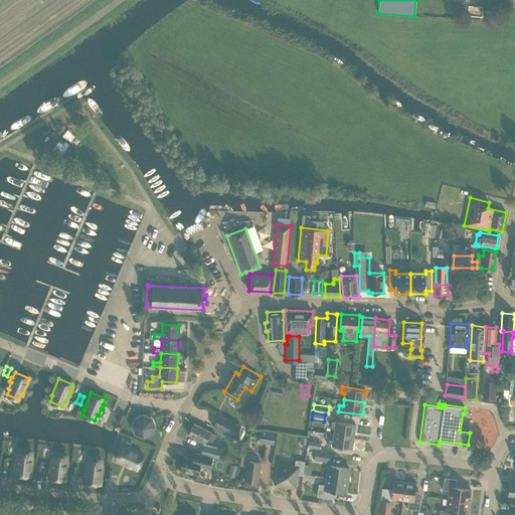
[(119,418),(118,421),(122,423),(126,414),(121,413),(119,418)]
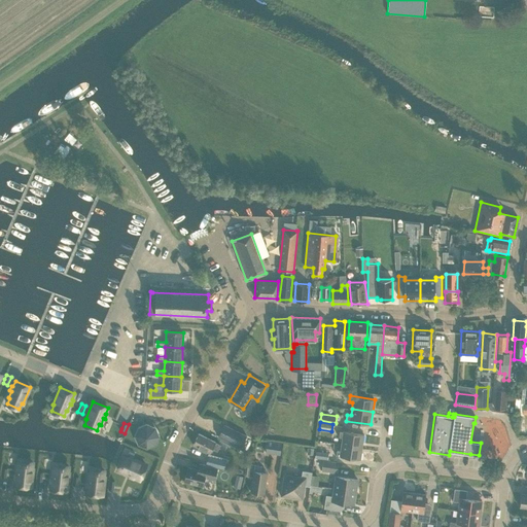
[(139,428),(135,436),(139,444),(147,448),(154,445),(159,436),(154,428),(147,424),(139,428)]
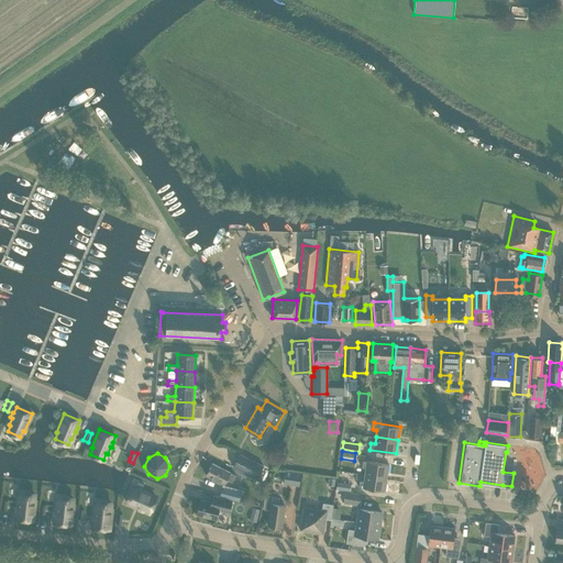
[(264,465),(240,453),(233,466),(257,478),(264,465)]
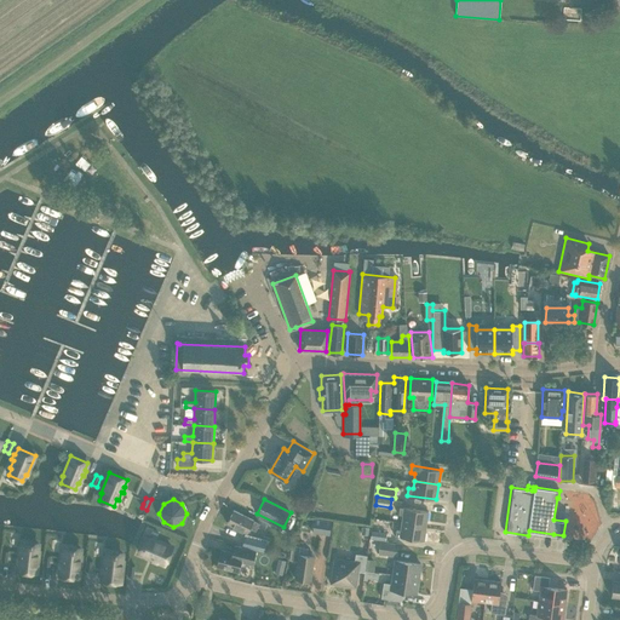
[(402,515),(402,522),(426,526),(428,511),(400,506),(399,514),(402,515)]
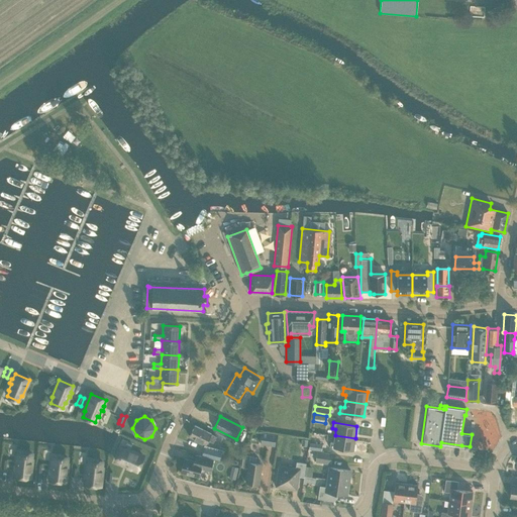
[(213,442),(216,436),(195,425),(189,436),(206,444),(208,439),(213,442)]
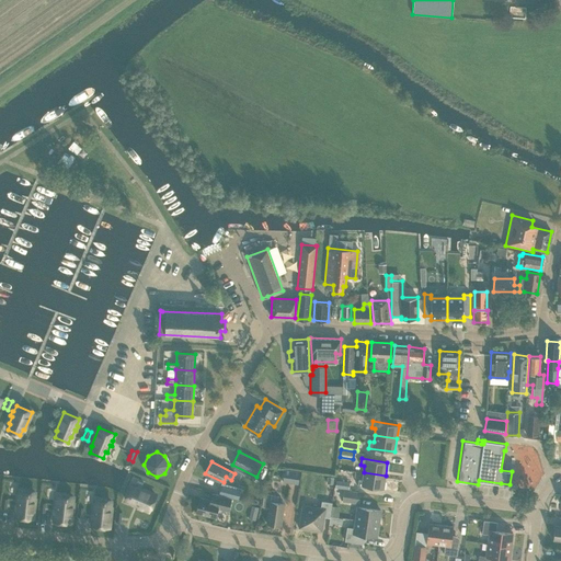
[(299,472),(284,470),(282,482),(298,484),(299,472)]
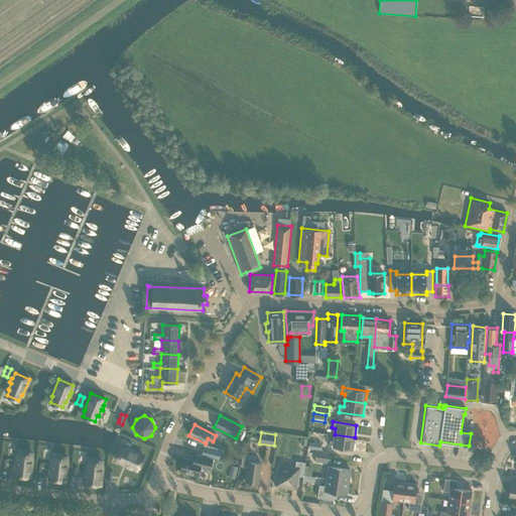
[(355,437),(335,434),(334,440),(330,440),(329,446),(353,449),(355,437)]
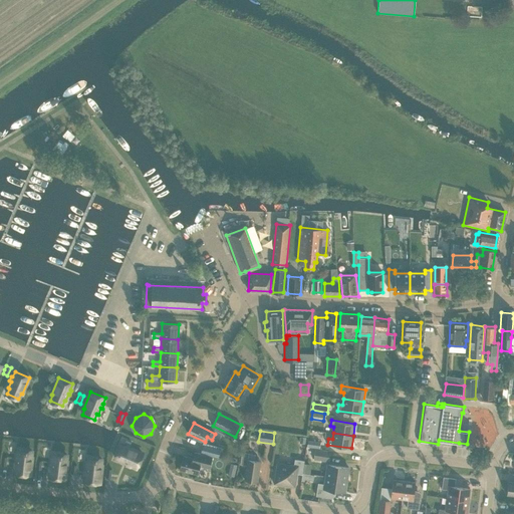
[(491,445),(491,435),(480,435),(480,445),(491,445)]
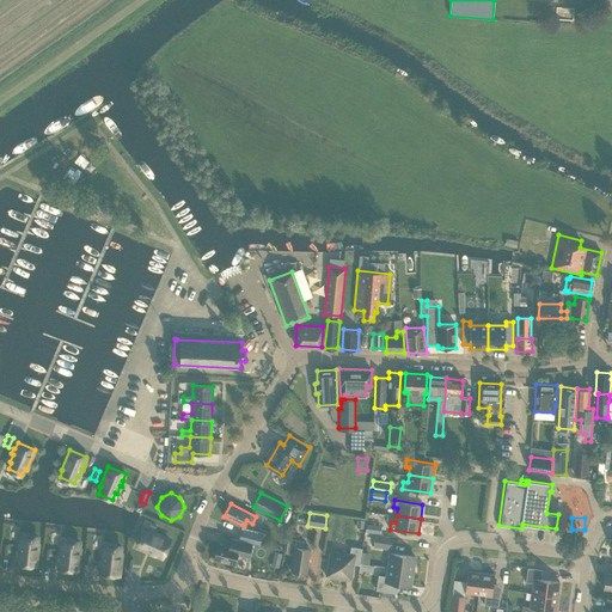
[(381,526),(367,524),(366,532),(380,534),(381,526)]
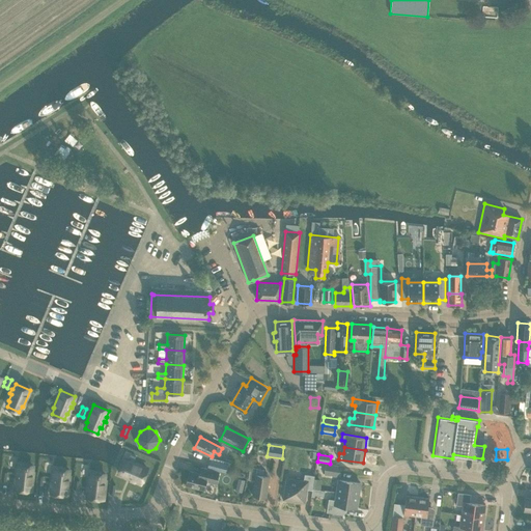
[(225,463),(208,458),(207,465),(224,469),(225,463)]
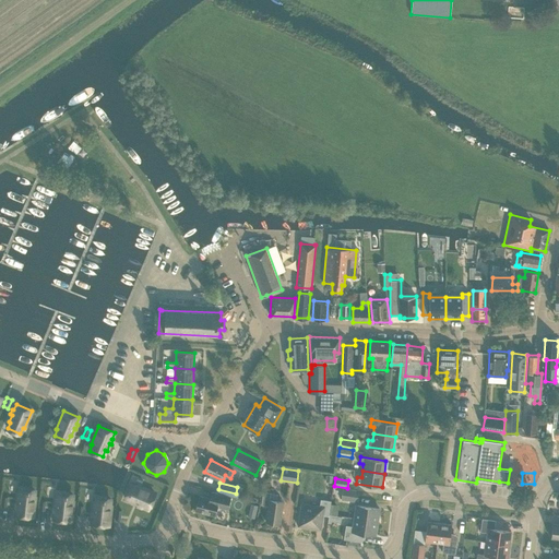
[(130,485),(125,497),(131,500),(130,501),(138,504),(137,506),(142,508),(142,507),(149,509),(155,492),(137,485),(137,487),(130,485)]
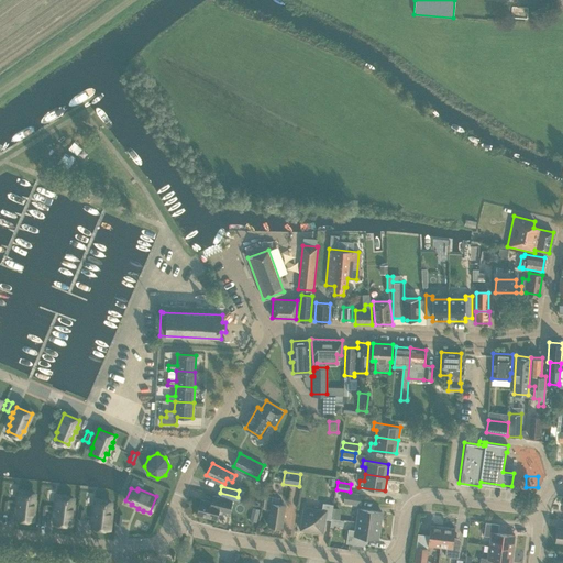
[(15,506),(15,511),(17,511),(15,518),(33,520),(35,500),(34,500),(34,494),(20,492),(20,498),(18,498),(18,506),(15,506)]
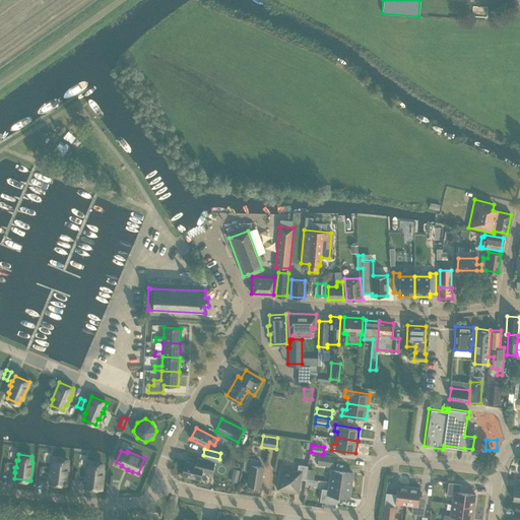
[(333,456),(319,454),(317,464),(332,467),(333,456)]
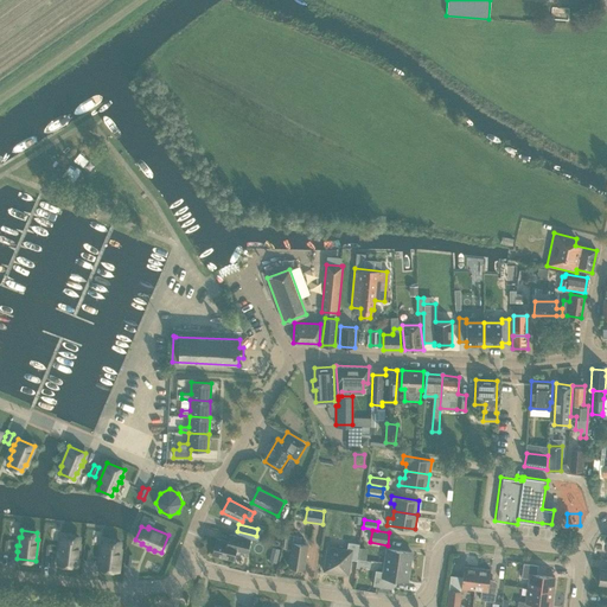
[(231,542),(216,538),(212,554),(232,560),(235,550),(247,553),(250,538),(234,534),(231,542)]
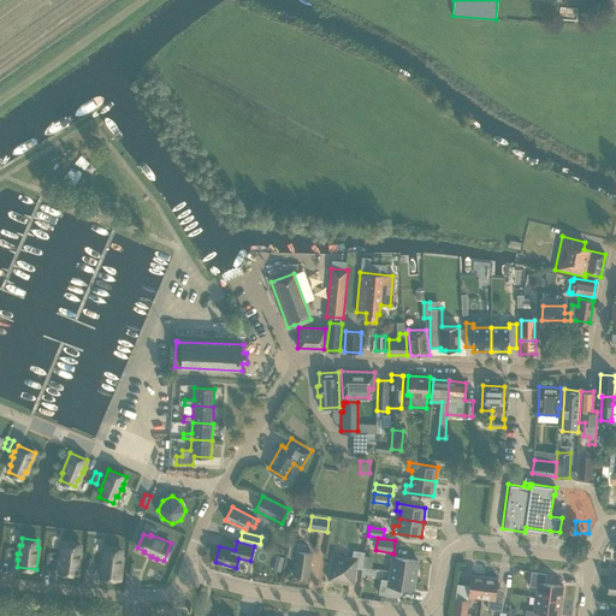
[(59,558),(59,564),(60,564),(59,572),(78,574),(81,552),(78,552),(80,545),(64,543),(63,550),(61,550),(60,558),(59,558)]
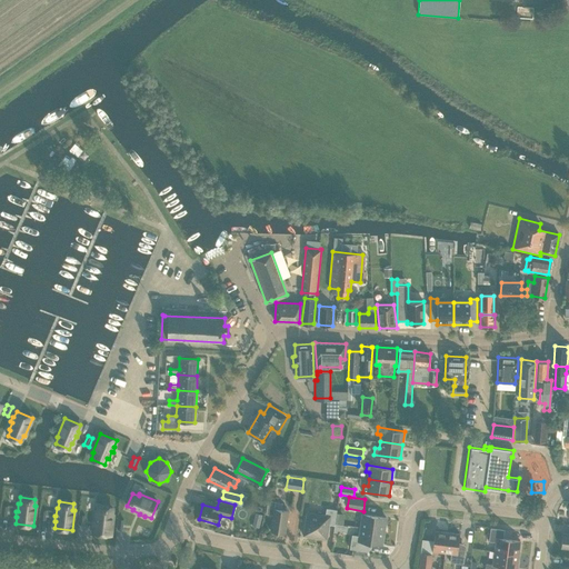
[(285,532),(288,510),(281,509),(282,502),(272,501),(271,509),(273,509),(270,530),(285,532)]
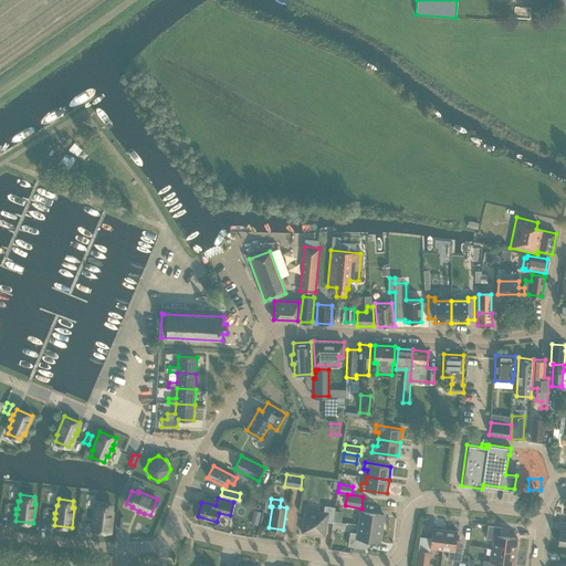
[(93,517),(92,523),(94,523),(93,530),(111,532),(113,512),(111,512),(112,505),(97,503),(96,510),(95,510),(94,517),(93,517)]
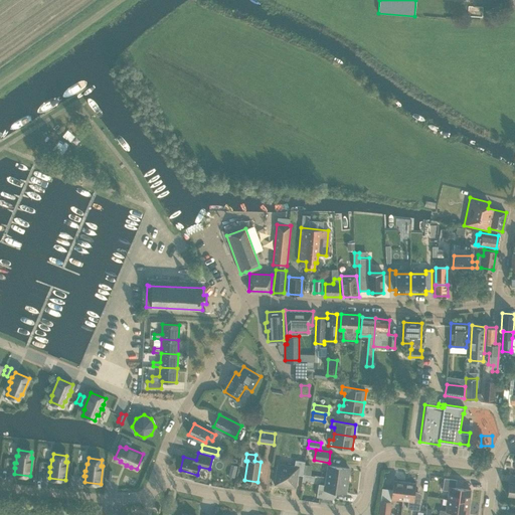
[(303,475),(305,462),(296,460),(294,467),(279,465),(277,475),(276,475),(274,485),(284,486),(284,485),(295,487),(297,474),(303,475)]
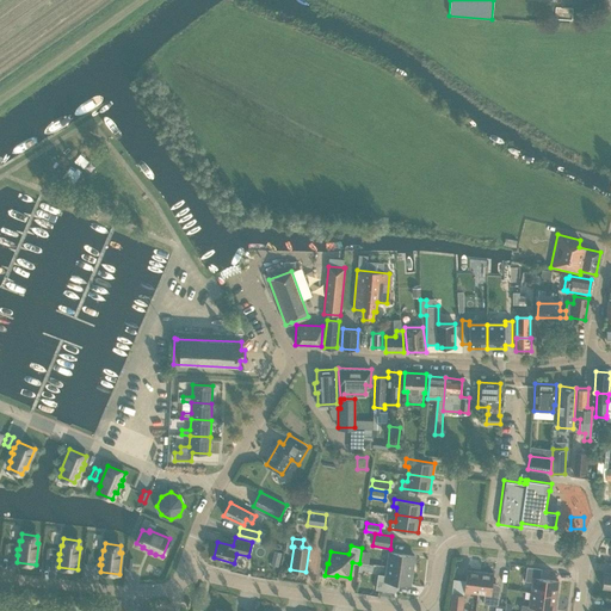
[(267,561),(275,562),(278,549),(271,548),(267,561)]
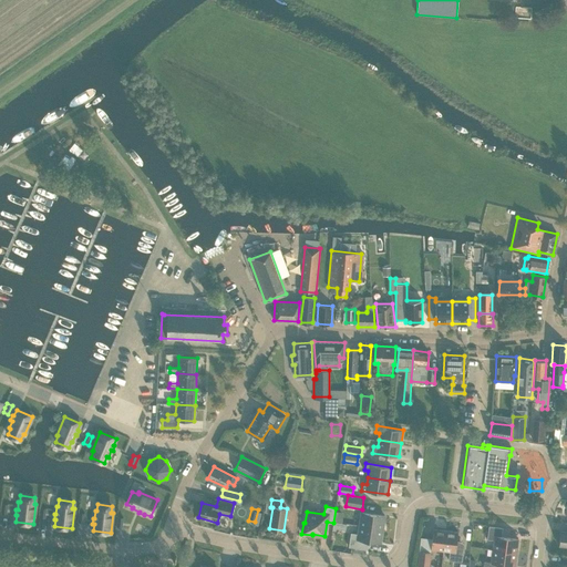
[(359,525),(382,528),(384,515),(361,512),(359,525)]
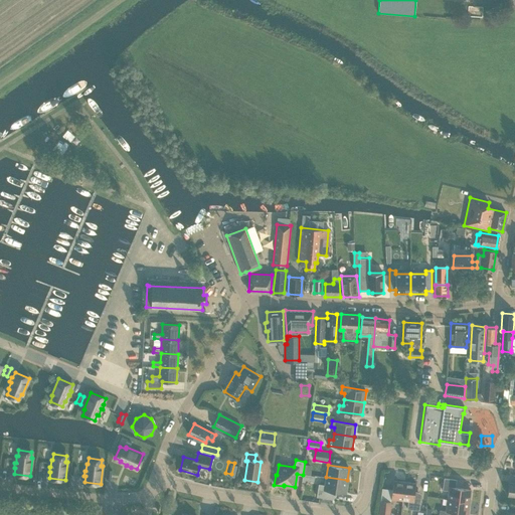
[(347,480),(326,477),(325,485),(319,484),(317,496),(331,498),(332,490),(346,493),(347,480)]
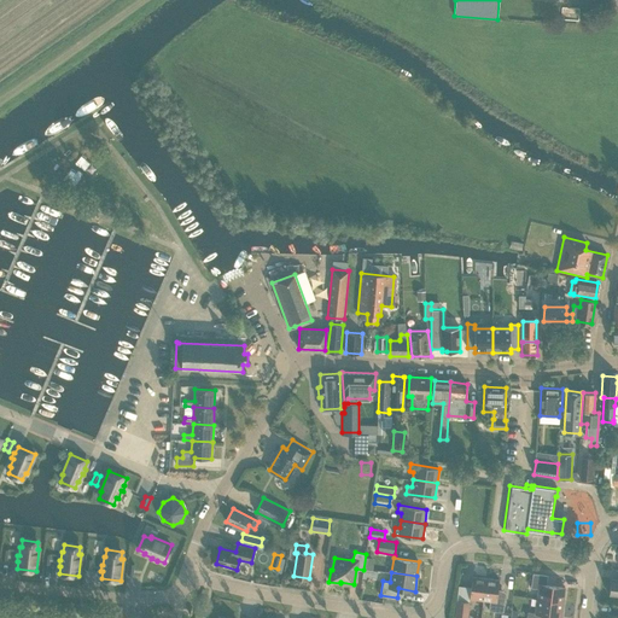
[(548,575),(534,572),(531,587),(538,588),(537,598),(563,601),(565,587),(546,584),(548,575)]
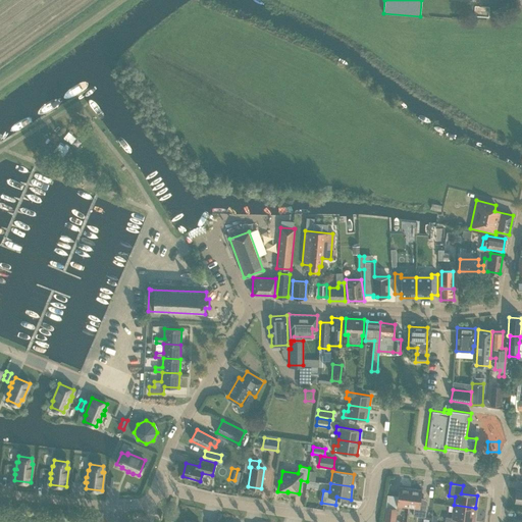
[(397,505),(408,507),(410,488),(399,486),(397,505)]
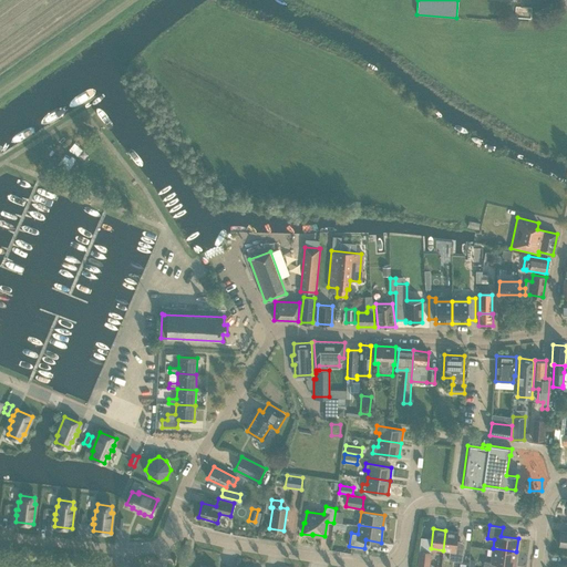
[(456,543),(459,532),(445,531),(443,550),(450,550),(449,559),(462,562),(463,547),(456,543)]
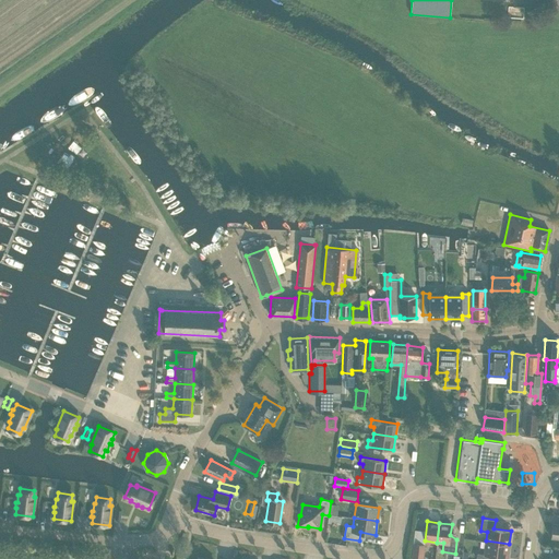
[(508,558),(509,544),(486,540),(484,555),(477,554),(476,558),(490,558),(491,556),(508,558)]
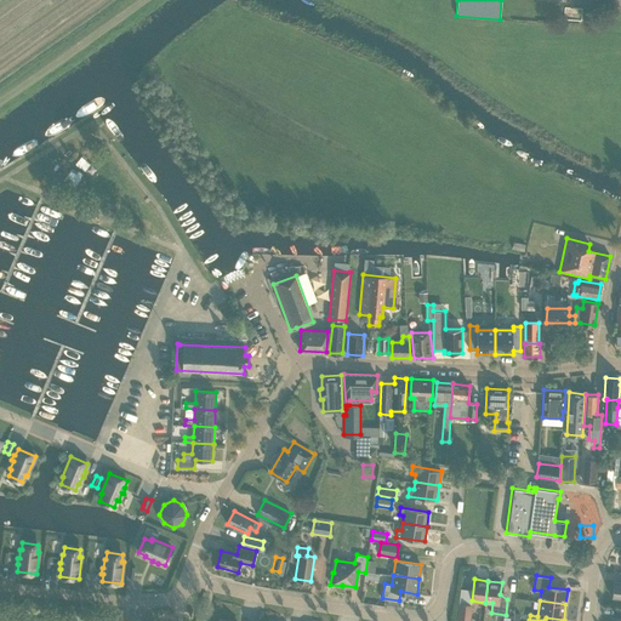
[(467,620),(469,620),(472,604),(460,603),(457,620),(467,620)]
